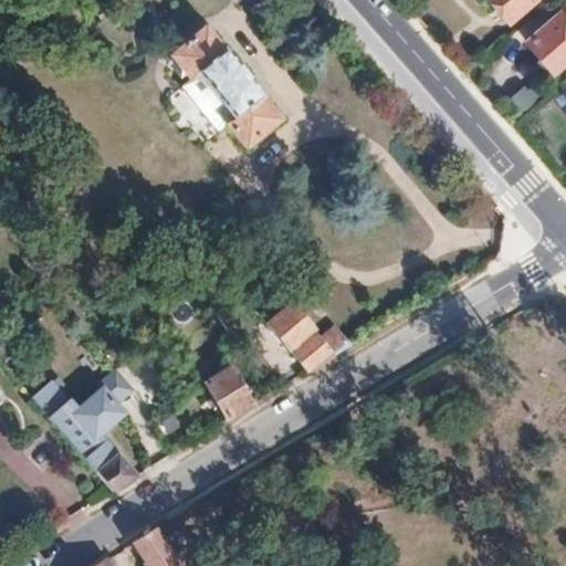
[(527,0),(493,0),(509,16),(527,0)]
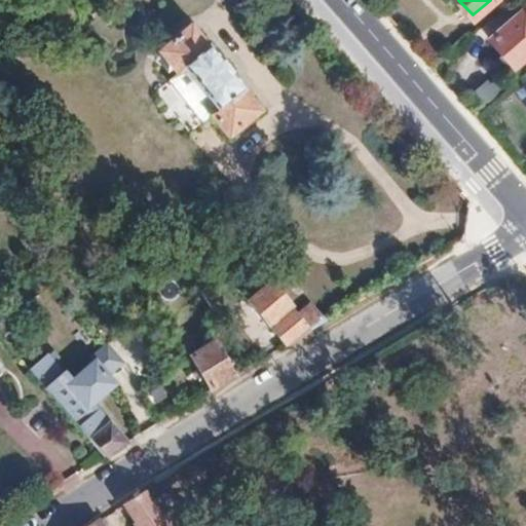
[(490,36),(515,62),(525,50),(525,10),(522,7),(490,36)]
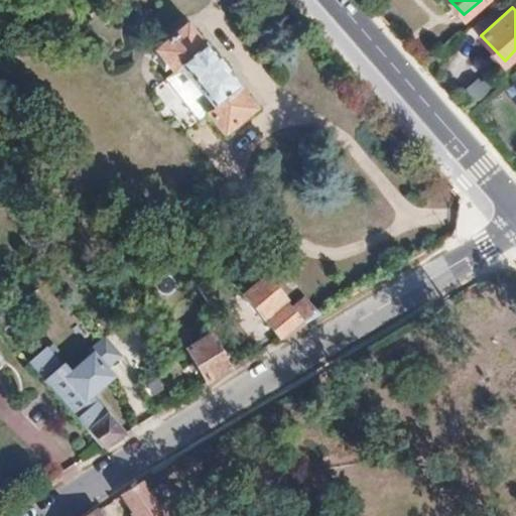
[(156,52),(223,133),(252,109),(236,90),(239,87),(204,44),(202,46),(185,27),(156,52)]
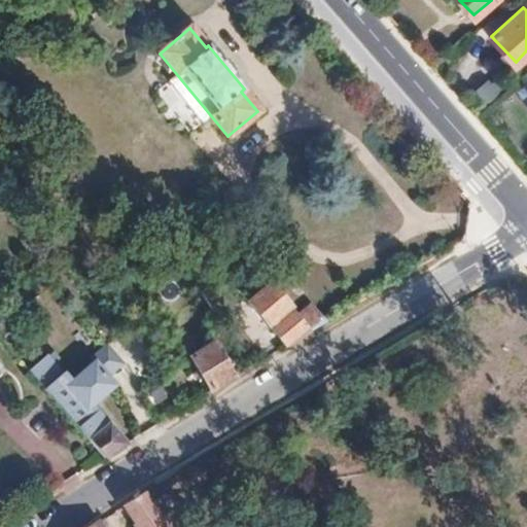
[(484,79),(471,94),(485,105),(497,91),(484,79)]
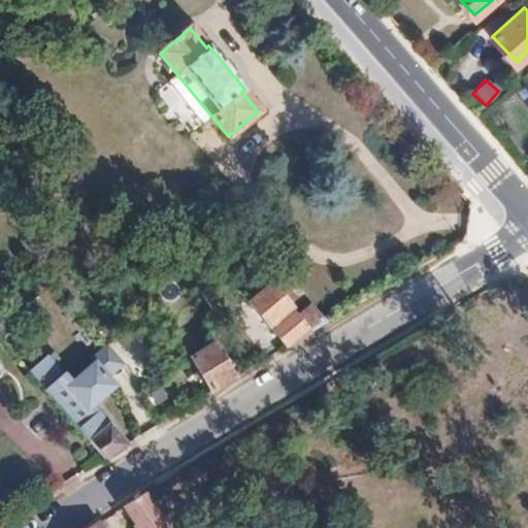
[(321,323),(307,307),(293,319),(266,289),(245,304),(245,305),(282,348),(306,331),(321,323)]
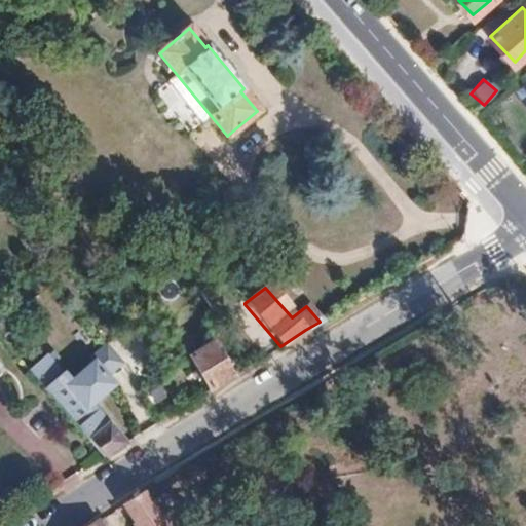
[(232,376),(211,342),(186,358),(209,390),(223,381),(232,376)]
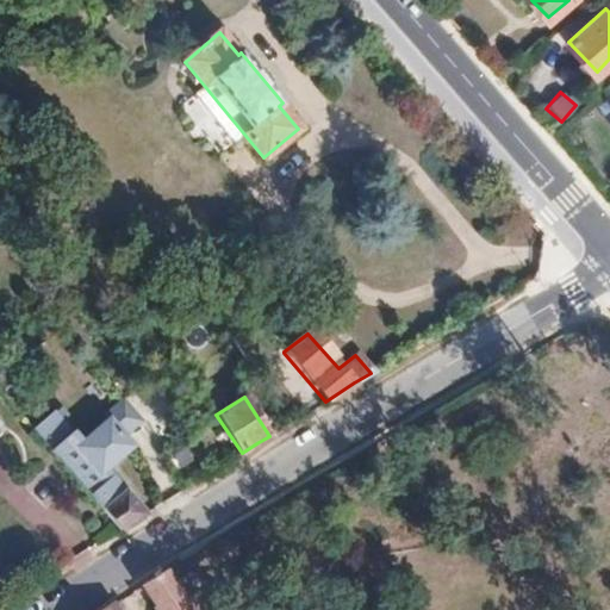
[(31,428),(118,529),(139,516),(103,472),(141,439),(117,411),(79,443),(51,411),(31,428)]
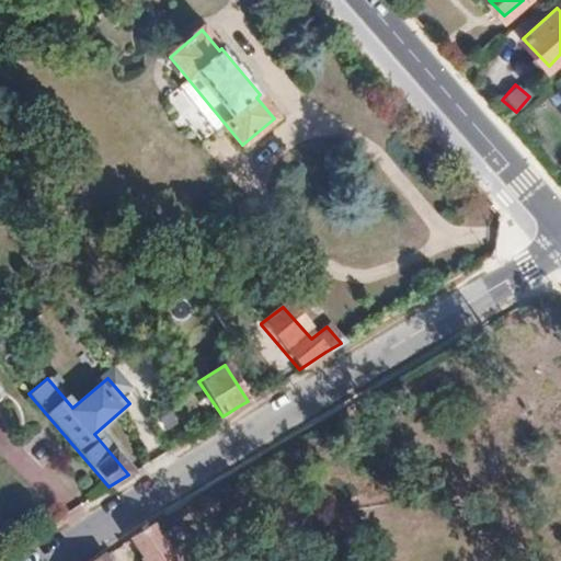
[(209,560),(218,554),(209,541),(189,554),(186,551),(172,560),(150,527),(147,528),(130,539),(145,560),(209,560)]
